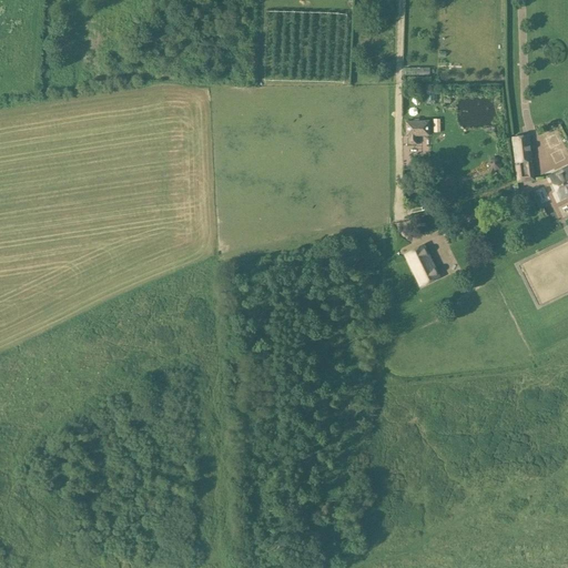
[(429,135),(428,121),(419,121),(418,119),(414,119),(414,121),(406,122),(406,135),(408,135),(408,144),(417,144),(417,142),(419,142),(419,139),(417,139),(417,135),(429,135)]
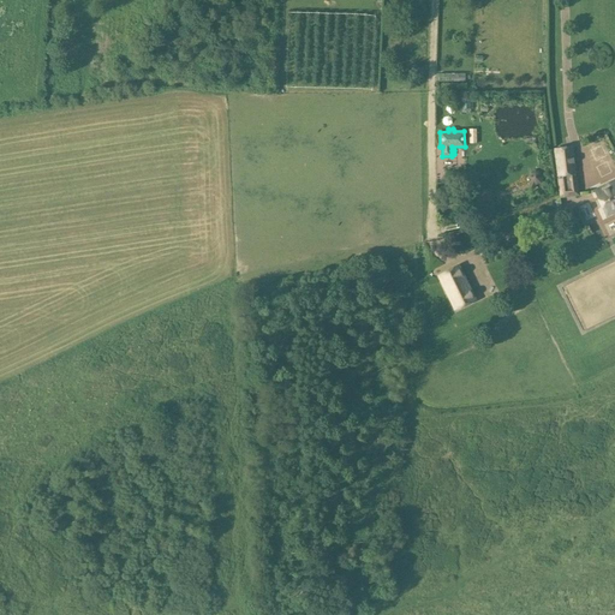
[(556,177),(559,196),(560,199),(579,197),(577,174),(573,145),(553,149),(557,177),(556,177)]
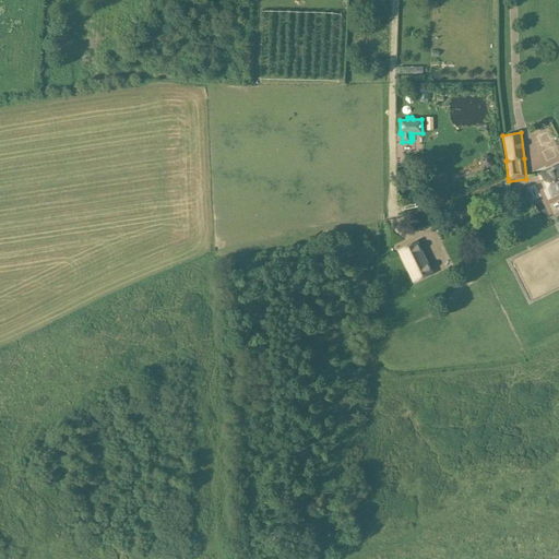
[(414,171),(414,167),(424,166),(423,158),(405,158),(405,168),(412,168),(412,171),(414,171)]
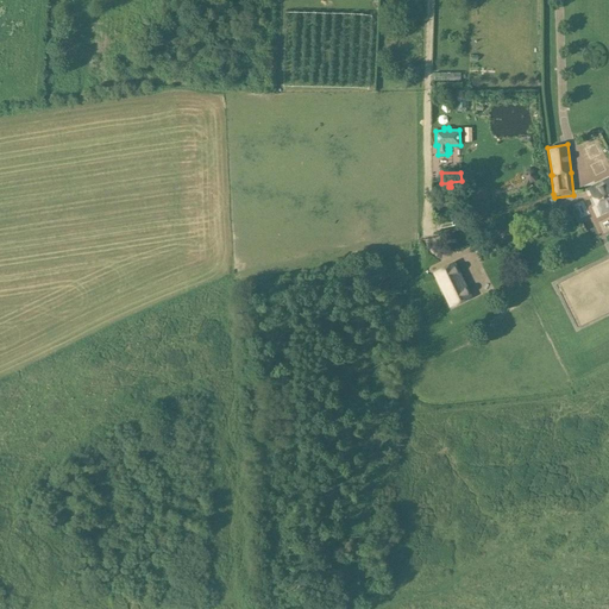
[(608,209),(608,177),(588,188),(600,214),(608,209)]
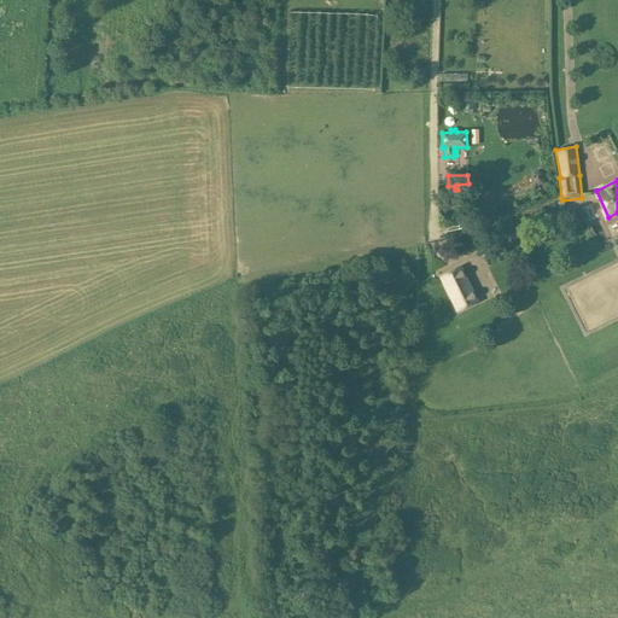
[(461,267),(437,278),(455,315),(479,303),(461,267)]
